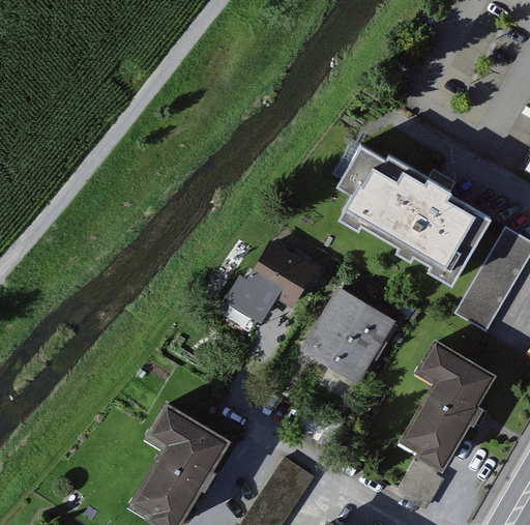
[(441,190),(357,143),(319,210),(453,286),(492,219),(441,190)]
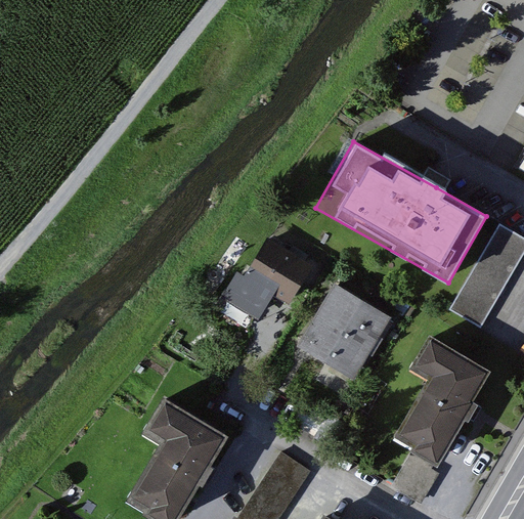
[(523,267),(523,236),(506,226),(454,313),(486,332),(523,267)]
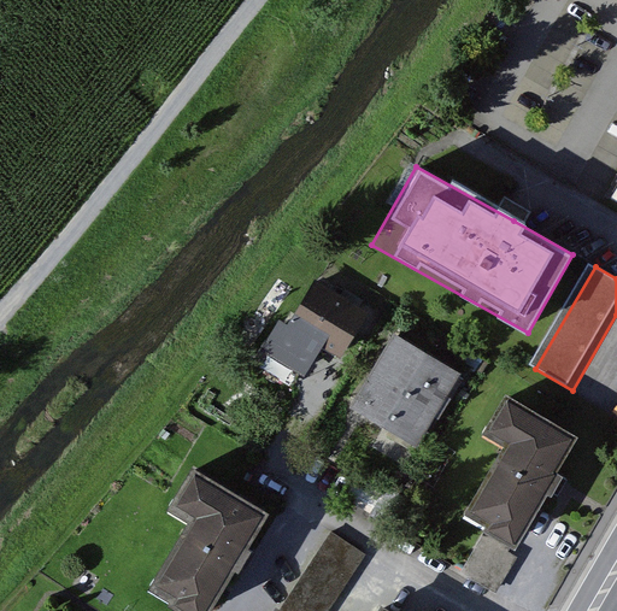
[(350,340),(305,305),(265,357),(310,391),(350,340)]
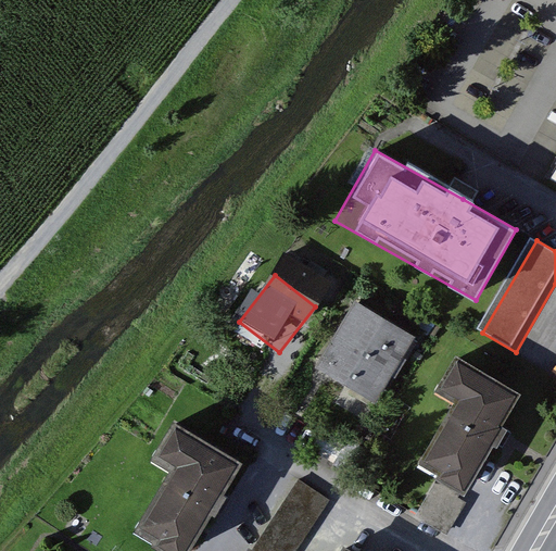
[(417,338),(361,304),(323,367),(379,401),(417,338)]
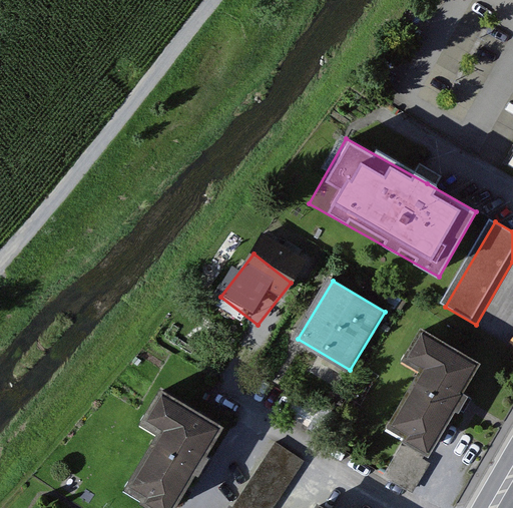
[(403,369),(423,380),(394,435),(431,455),(481,365),(423,333),(403,369)]
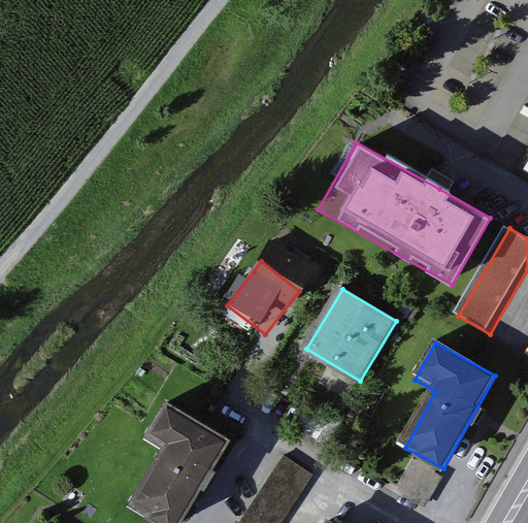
[(141,438),(161,451),(132,499),(169,522),(176,522),(226,439),(163,402),(141,438)]
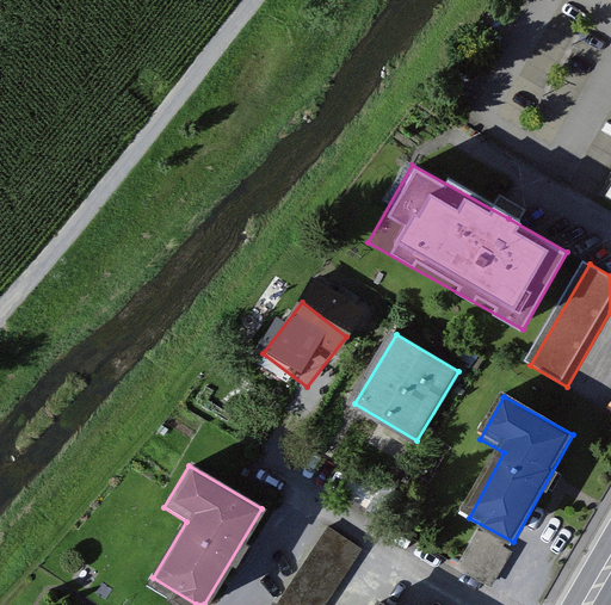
[(328,604),(363,553),(329,531),(279,604),(328,604)]
